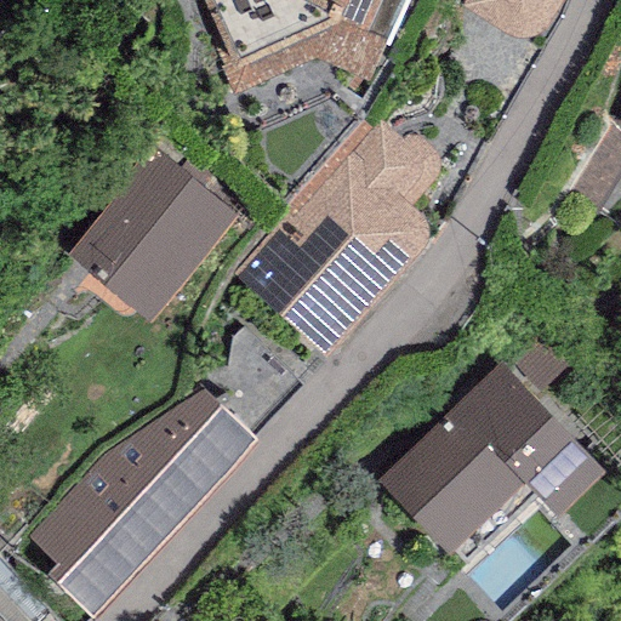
[(193,0),(231,95),(312,57),(365,80),(383,41),(364,34),(379,0),(193,0)]
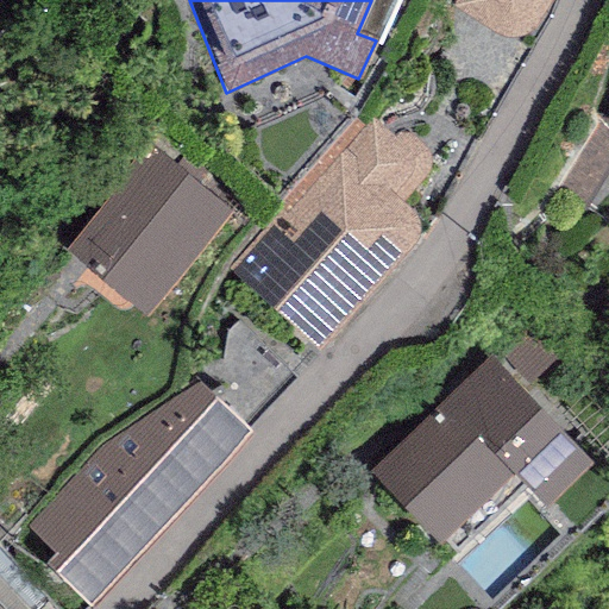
[(453,0),(452,1),(512,35),(529,27),(547,0),(453,0)]
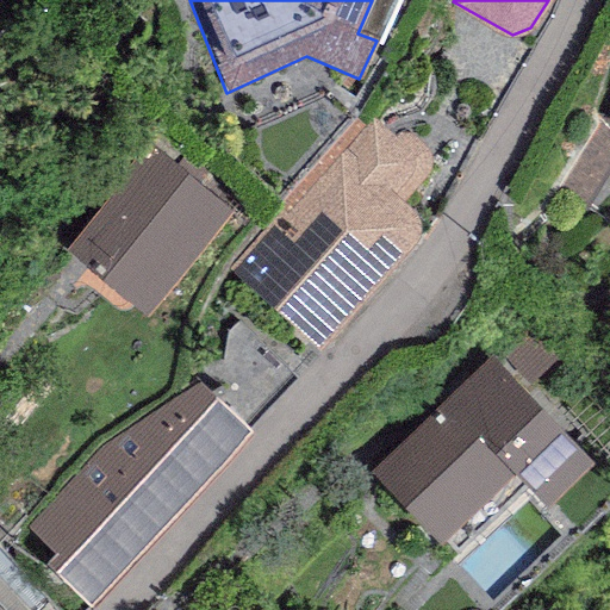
[(365,126),(354,117),(278,201),(284,206),(228,269),(317,349),(429,224),(393,193),(421,163),(371,119),(365,126)]
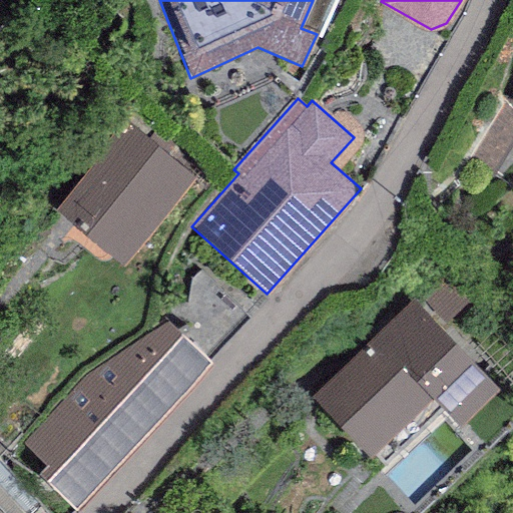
[(128,121),(54,208),(120,265),(194,177),(128,121)]
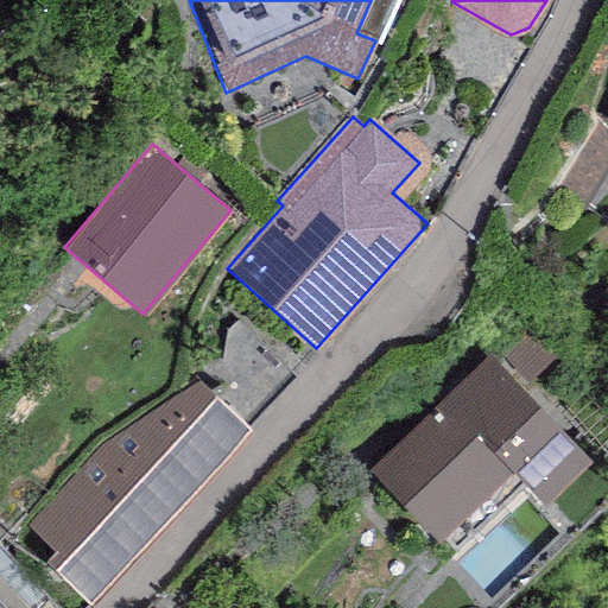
[(488,355),(369,469),(438,542),(513,469),(545,502),(589,460),(488,355)]
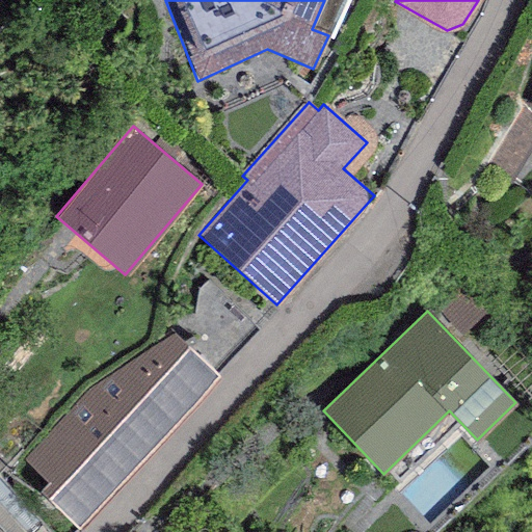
[(86,390),(24,458),(47,483),(40,494),(80,531),(219,377),(174,331),(86,390)]
